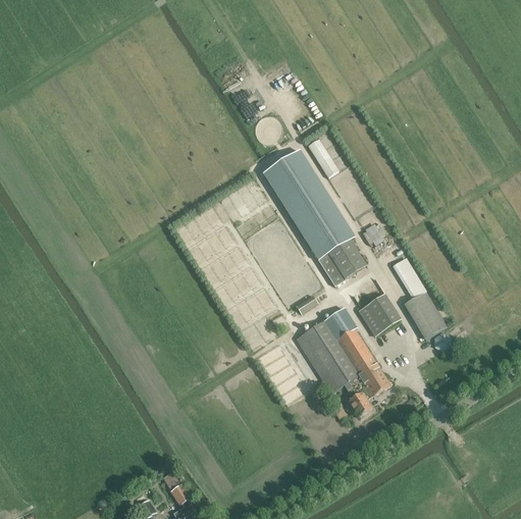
[(319,139),(308,146),(327,177),(339,170),(319,139)]
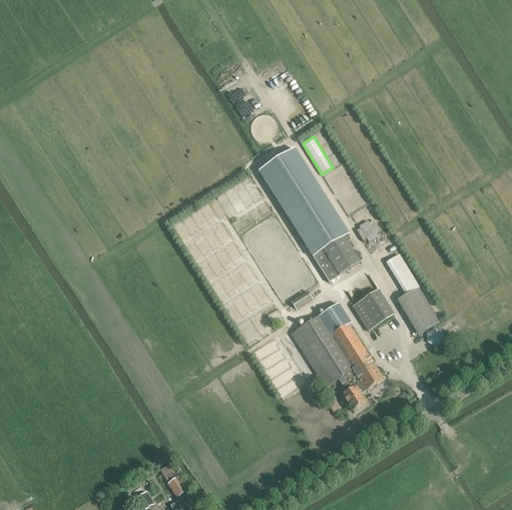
[(295,147),(259,170),(329,281),(339,275),(360,261),(344,235),(349,232),(295,147)]
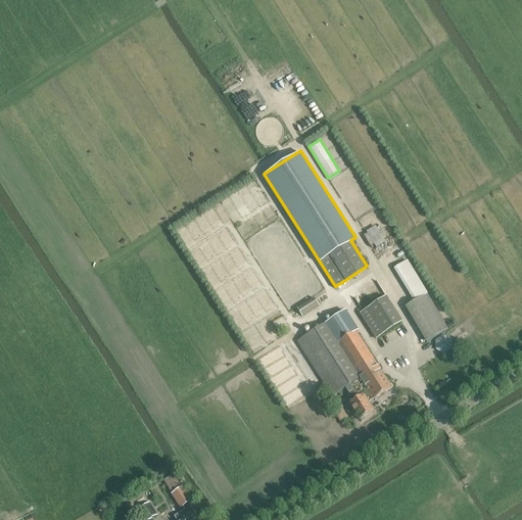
[(384,234),(388,232),(380,220),(367,229),(376,244),(386,238),(384,234)]
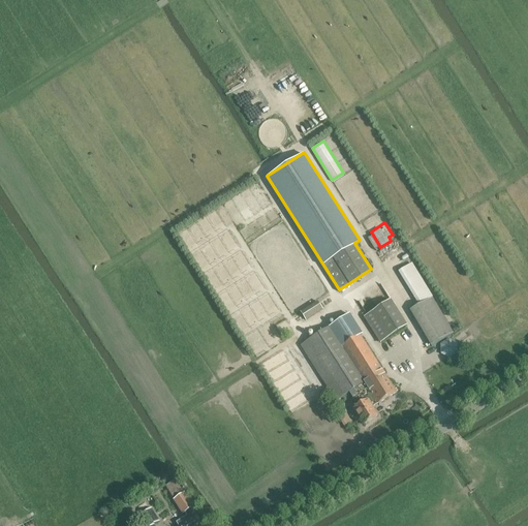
[(452,331),(431,296),(409,308),(431,343),(452,331)]
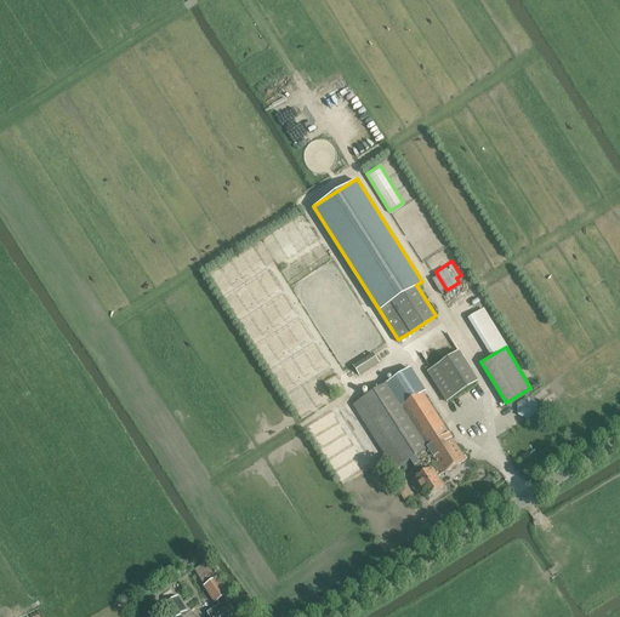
[(426,370),(445,400),(477,380),(459,349),(426,370)]
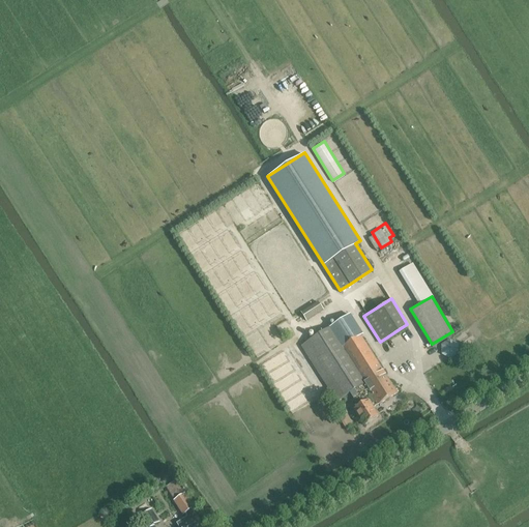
[(317,299),(300,310),(305,318),(323,306),(318,299),(317,299)]
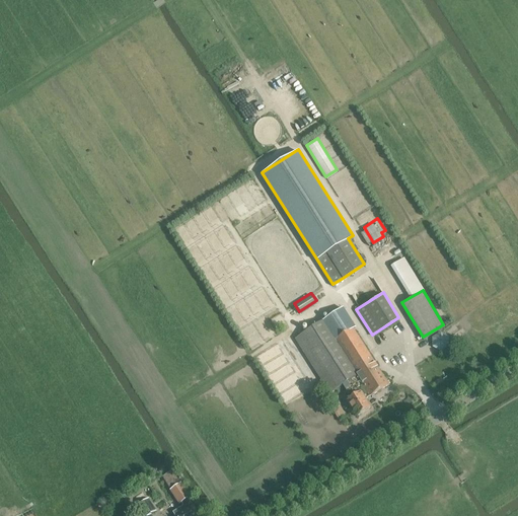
[(361,381),(364,386),(360,389),(346,398),(356,414),(369,404),(364,396),(368,392),(369,394),(388,382),(353,326),(355,325),(343,306),(322,319),(294,337),(329,391),(342,383),(347,390),(361,381)]
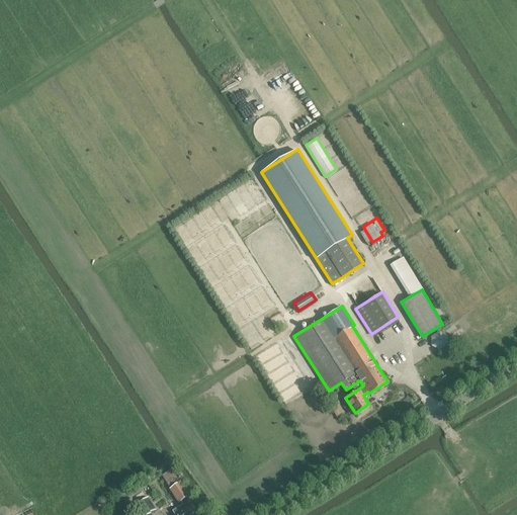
[(443,328),(430,335),(438,348),(450,341),(443,328)]
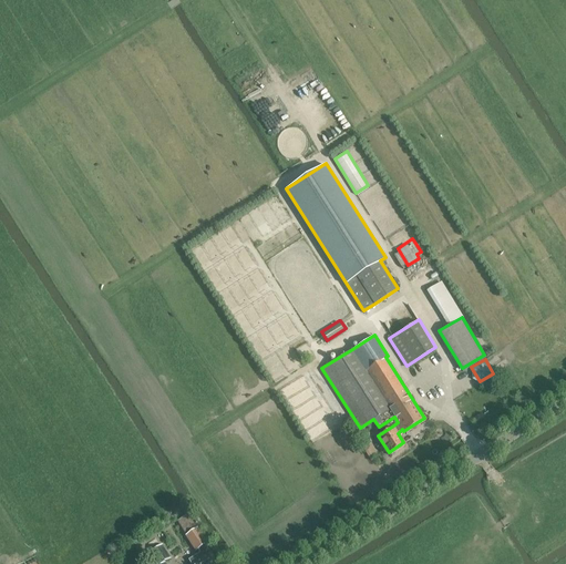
[(371,441),(363,447),(370,457),(377,452),(378,451),(371,441)]
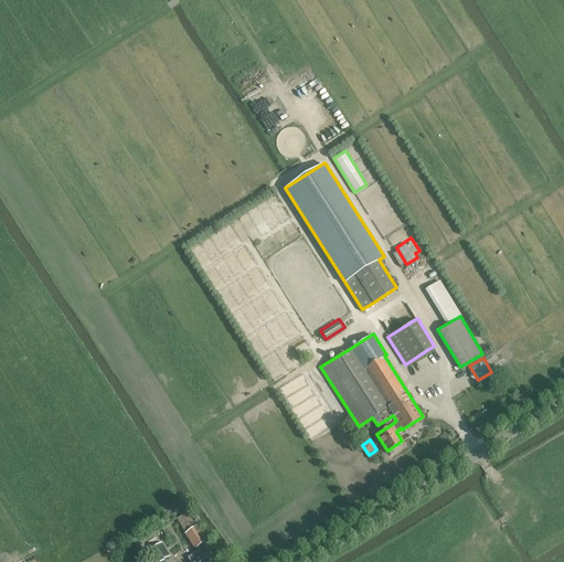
[(195,523),(184,531),(194,547),(195,545),(203,541),(205,539),(195,523)]
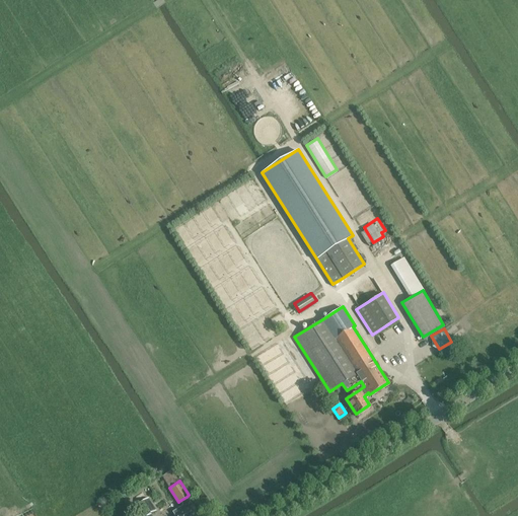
[(145,515),(144,515),(152,515),(150,512),(156,509),(148,496),(137,503),(145,515)]
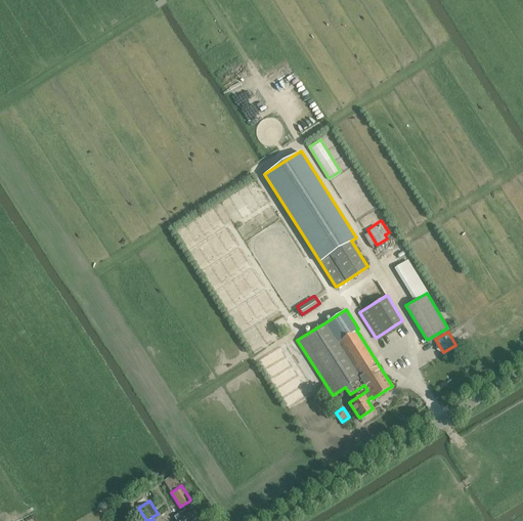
[(183,509),(173,516),(175,518),(176,520),(200,520),(202,520),(191,504),(190,505),(188,502),(181,506),(183,509)]
